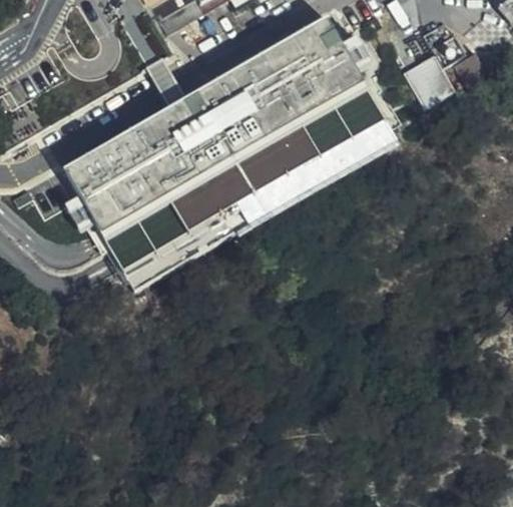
[(158,0),(151,4),(167,32),(222,0),(506,0),(512,7),(512,0),(158,0)]
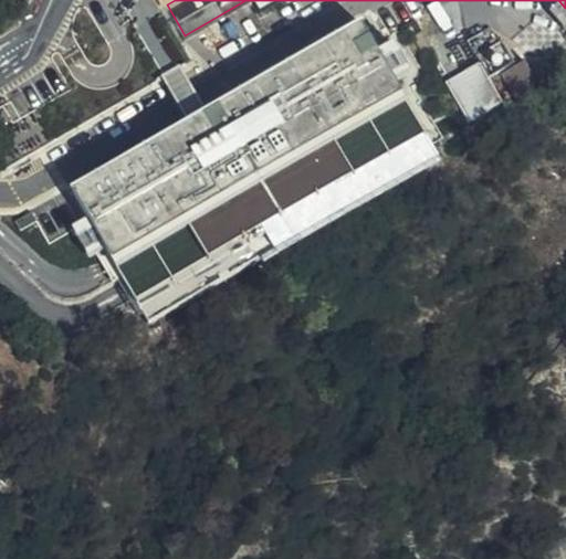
[(178,64),(195,54),(161,1),(0,99),(0,164),(3,169),(164,73),(178,64)]
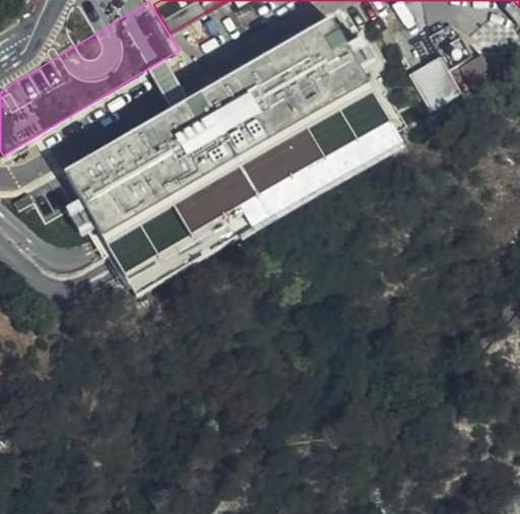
[(173,106),(63,169),(79,196),(94,223),(123,272),(389,119),(361,70),(345,44),(329,15),(186,98),(173,106)]
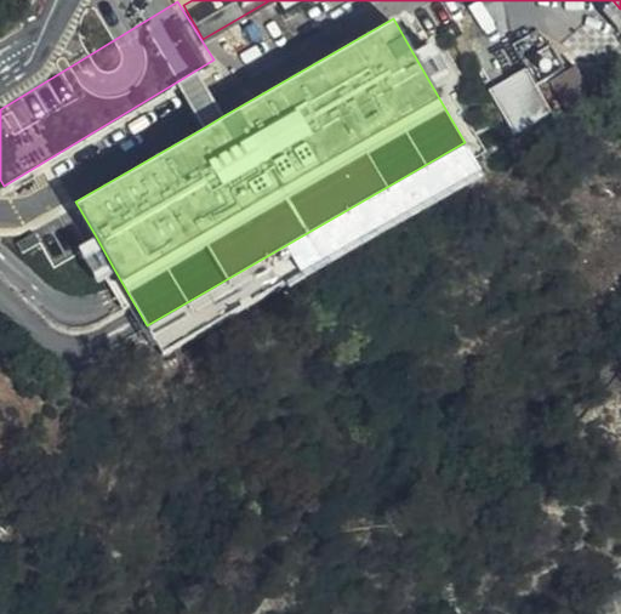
[(450,34),(461,53),(472,47),(462,28),(450,34)]
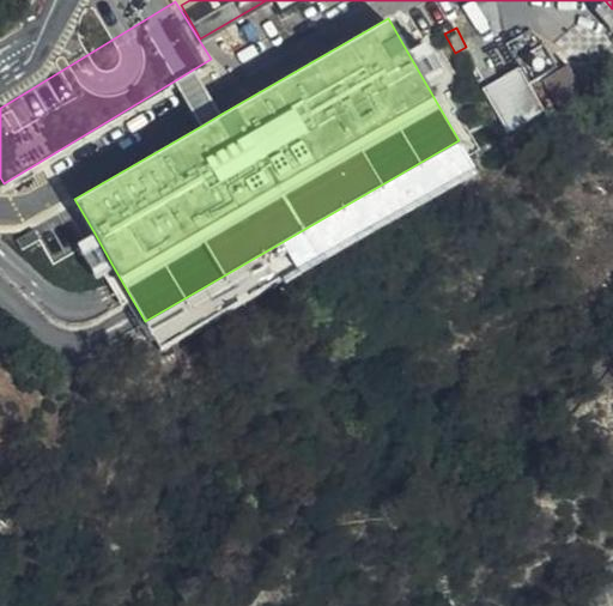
[(407,52),(425,83),(443,73),(424,41),(407,52)]
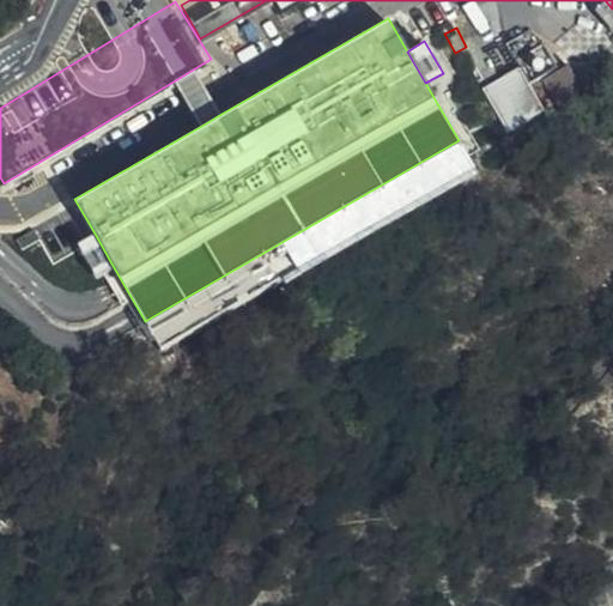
[(568,60),(536,78),(559,117),(589,100),(568,60)]
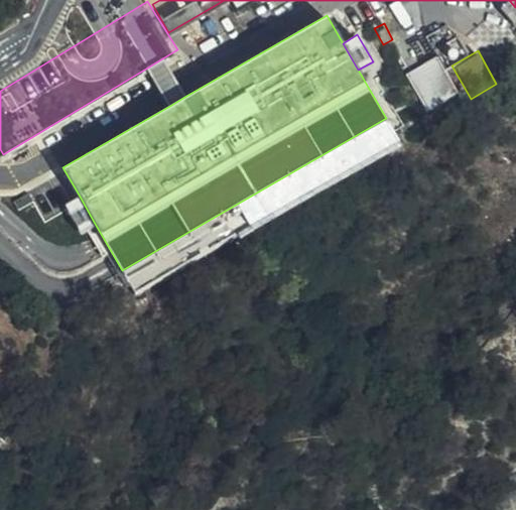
[(436,53),(403,72),(424,108),(457,90),(436,53)]
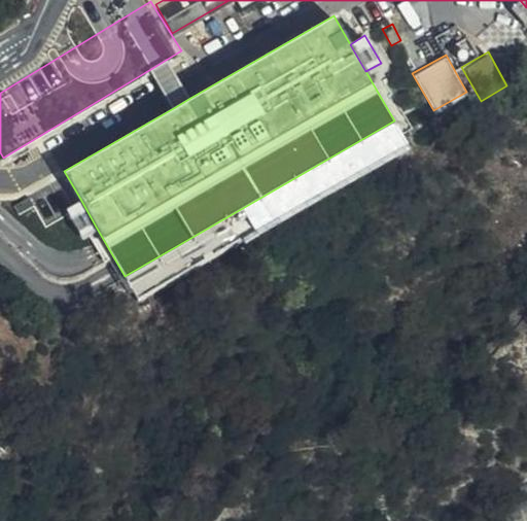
[(166,60),(152,68),(166,91),(175,107),(188,99),(179,83),(166,60)]
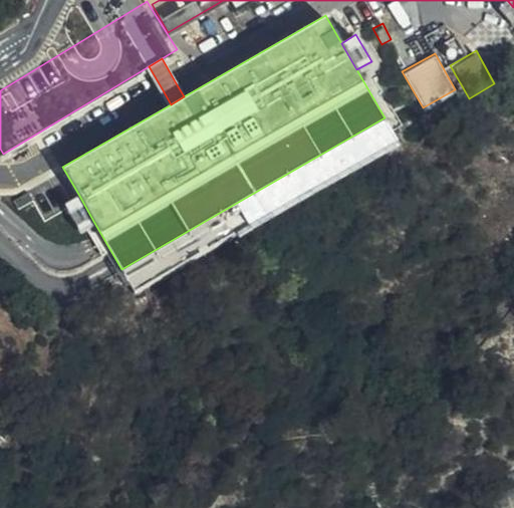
[(121,269),(133,288),(396,137),(384,117),(121,269)]
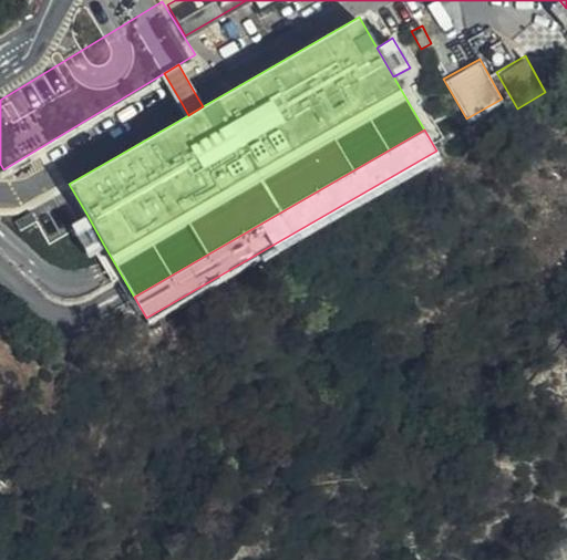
[(14,217),(19,226),(35,216),(30,207),(14,217)]
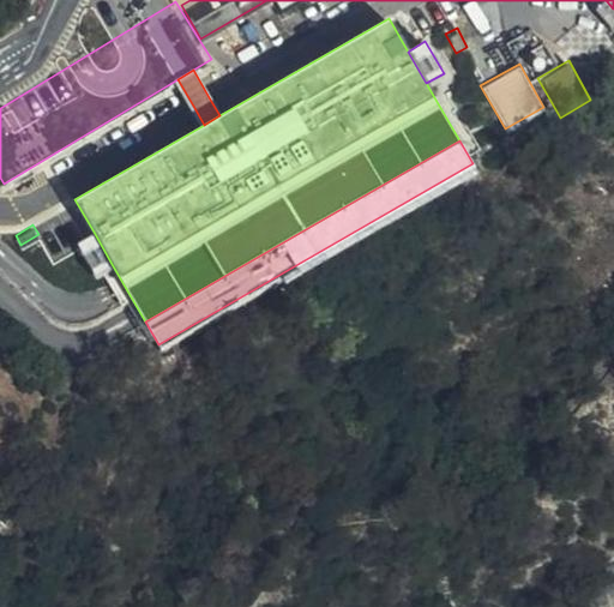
[(112,264),(94,232),(77,242),(95,274),(112,264)]
